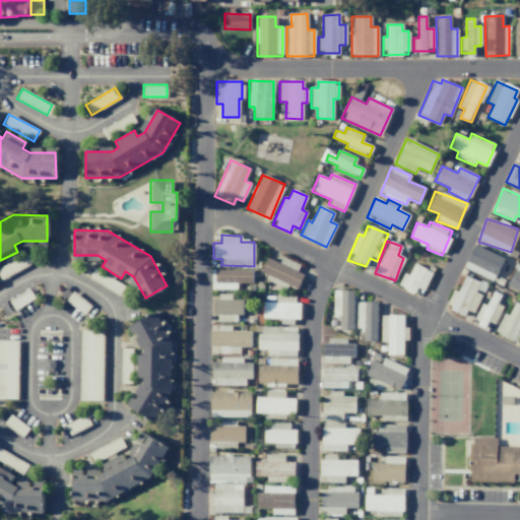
[(463,267),(494,280),(503,258),(473,245),(463,267)]
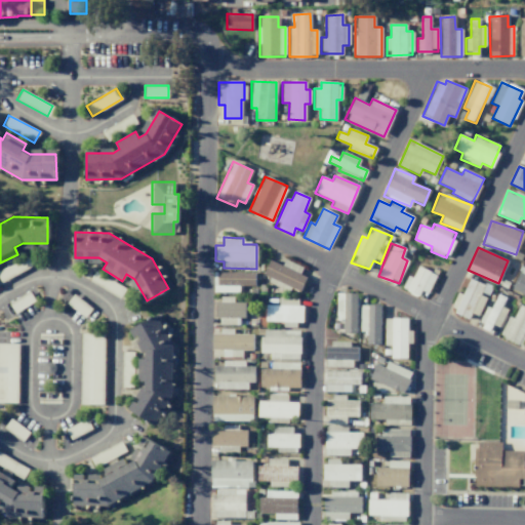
[(0,281),(0,269),(26,255),(32,266),(1,283),(0,281)]
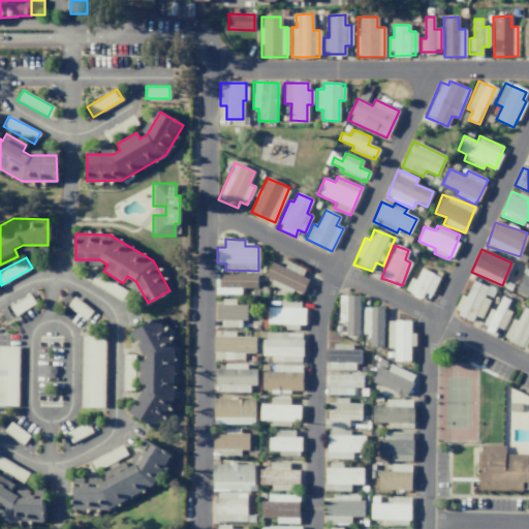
[(284,268),(271,261),(263,280),(292,292),(293,290),(302,293),(309,279),(302,276),(305,270),(286,261),(284,268)]
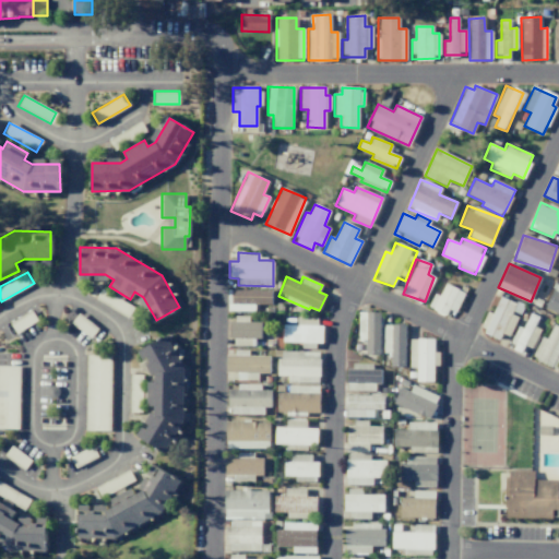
[(455,312),(465,293),(444,283),(439,296),(433,294),(427,308),(444,316),(448,309),(455,312)]
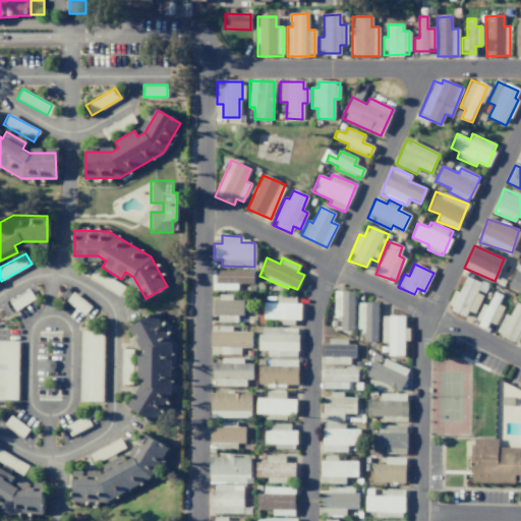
[(520,293),(520,266),(518,265),(507,287),(520,293)]
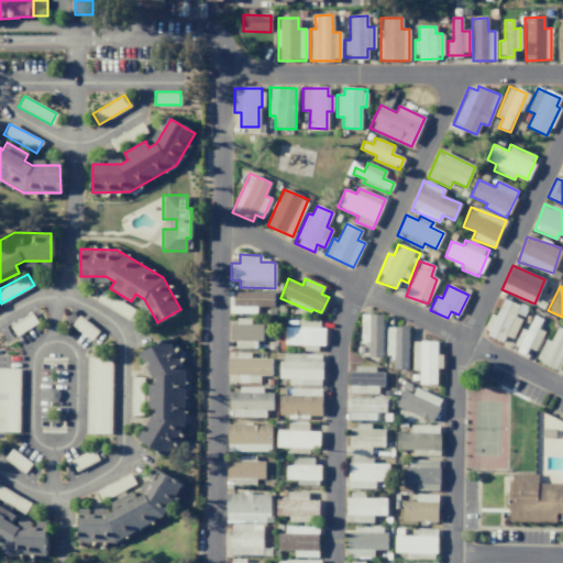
[(273,293),(229,291),(229,313),(255,313),(255,307),(273,307),(273,293)]
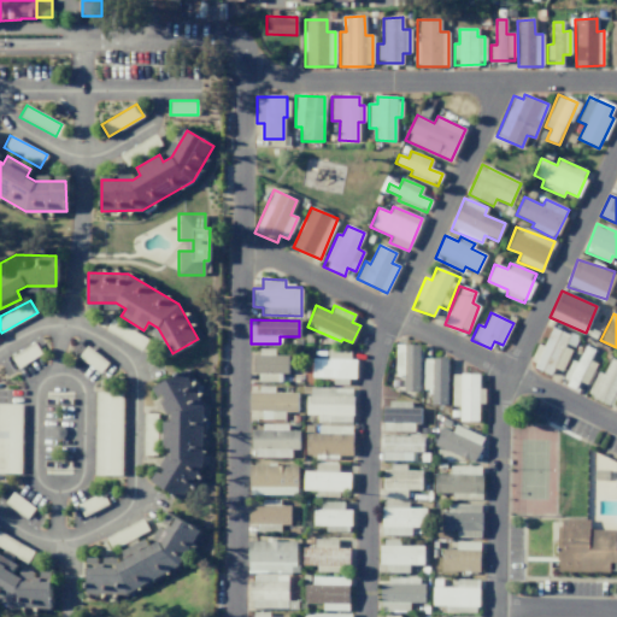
[(558,377),(576,338),(552,327),(544,346),(538,344),(528,364),(558,377)]
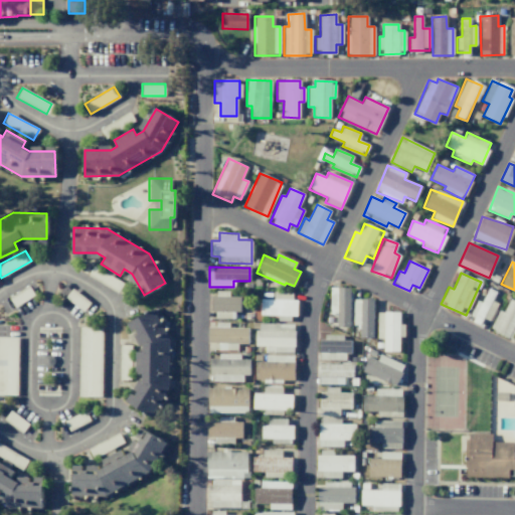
[(27,285),(34,295),(15,307),(8,298),(27,285)]
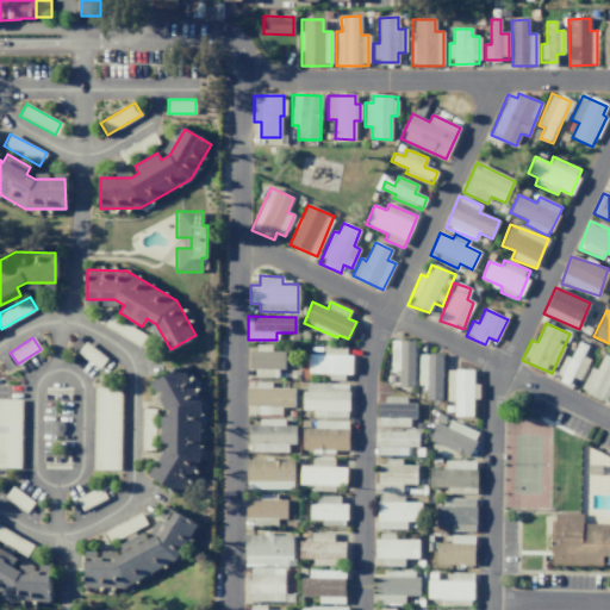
[(390,371),(399,372),(398,386),(414,386),(415,341),(391,340),(390,371)]
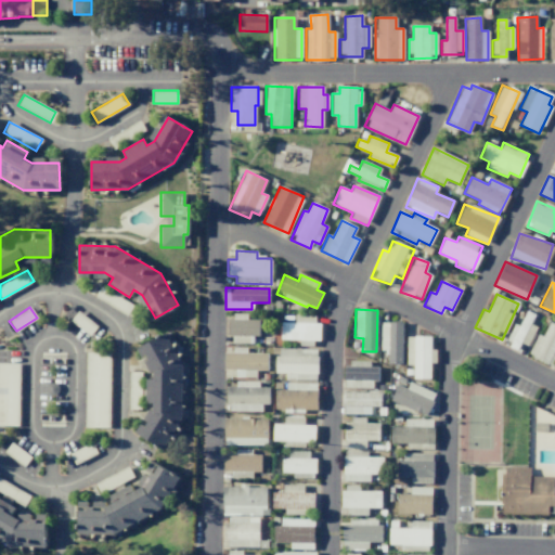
[(77,310),(98,326),(90,336),(69,320),(77,310)]
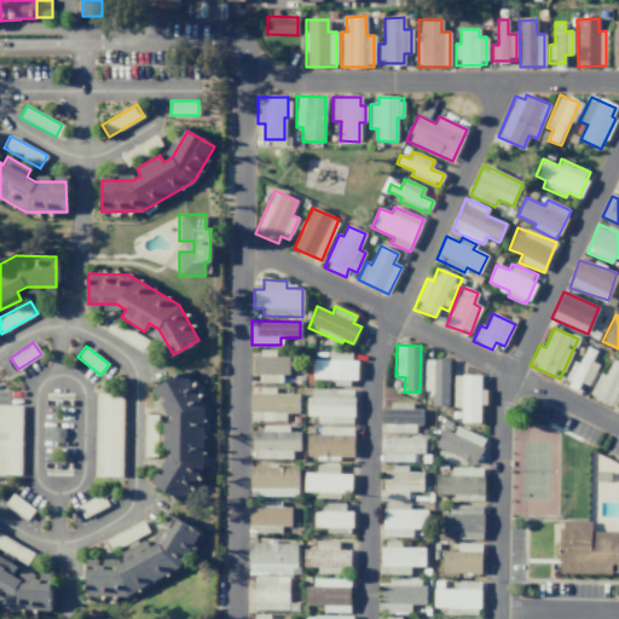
[(596,351),(585,347),(579,364),(572,362),(563,385),(586,393),(596,364),(591,362),(596,351)]
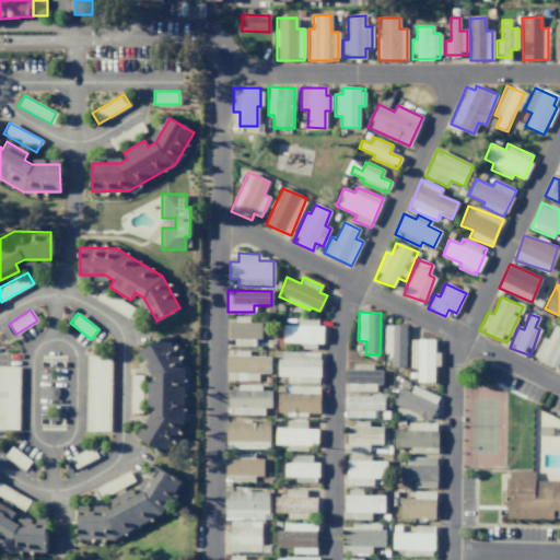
[(230,346),(258,347),(259,323),(248,322),(249,318),(231,318),(230,346)]
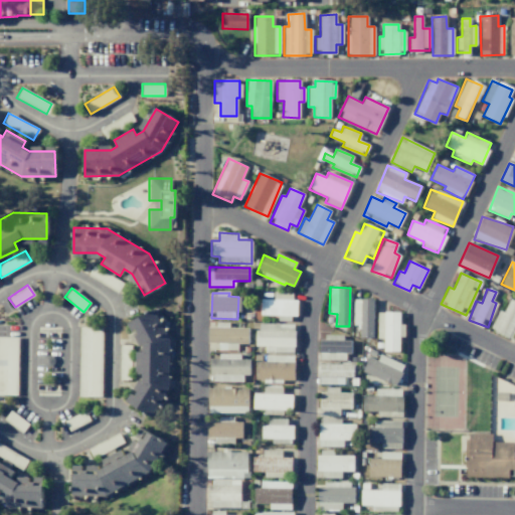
[(260,315),(278,315),(278,319),(295,320),(296,293),(274,293),(274,300),(261,300),(260,315)]
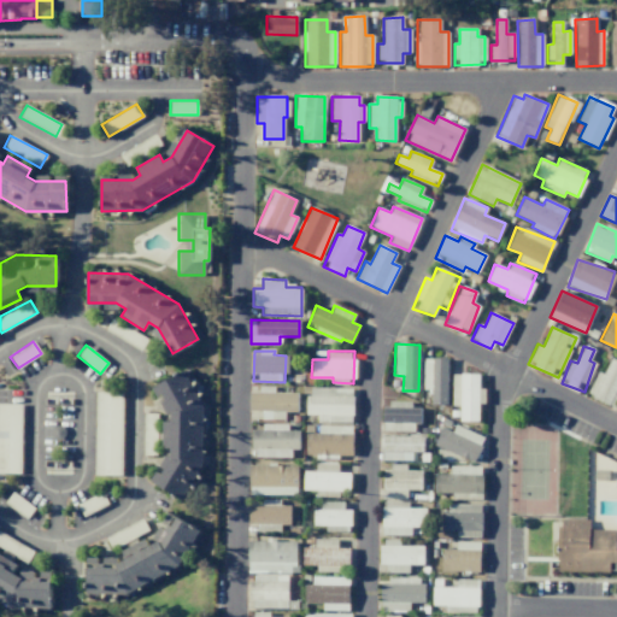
[(447,405),(447,358),(423,358),(423,389),(430,389),(430,405),(447,405)]
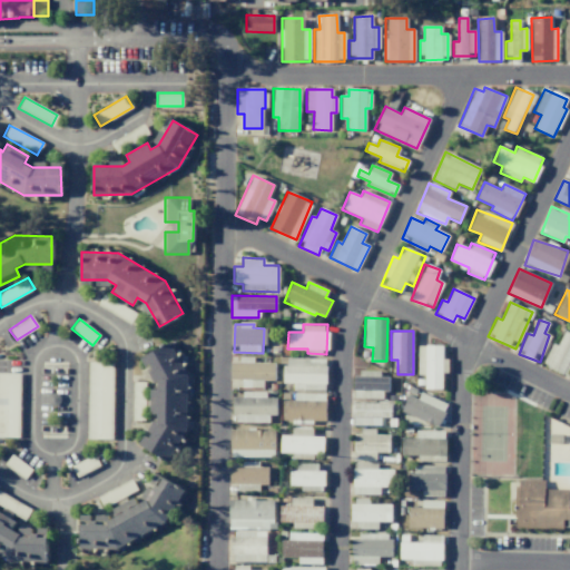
[(569,376),(569,374),(569,366),(568,366),(569,361),(569,333),(563,331),(558,345),(551,343),(542,365),(569,376)]
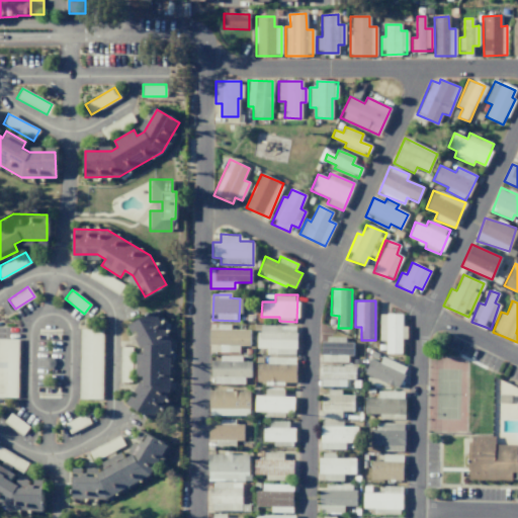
[(154,311),(170,340),(170,391),(152,419),(130,406),(143,384),(144,375),(137,375),(137,353),(144,353),(144,345),(132,323),(154,311)]
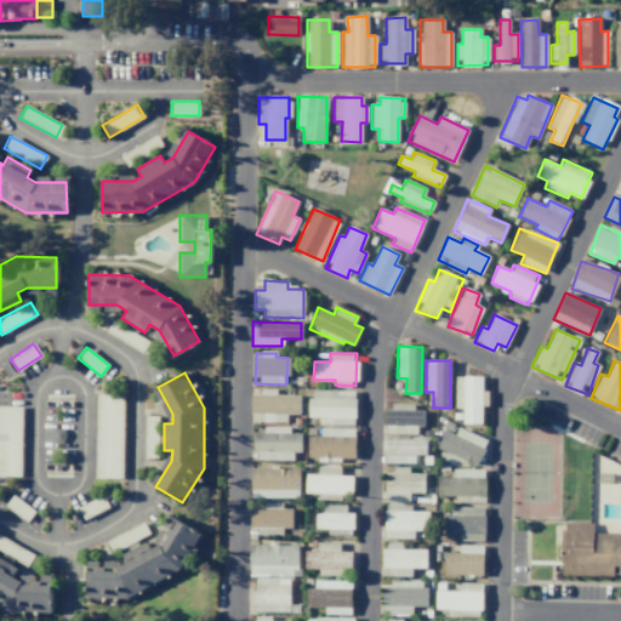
[(480,425),(482,406),(488,406),(488,391),(482,391),(482,376),(455,376),(454,408),(462,409),(462,423),(480,425)]
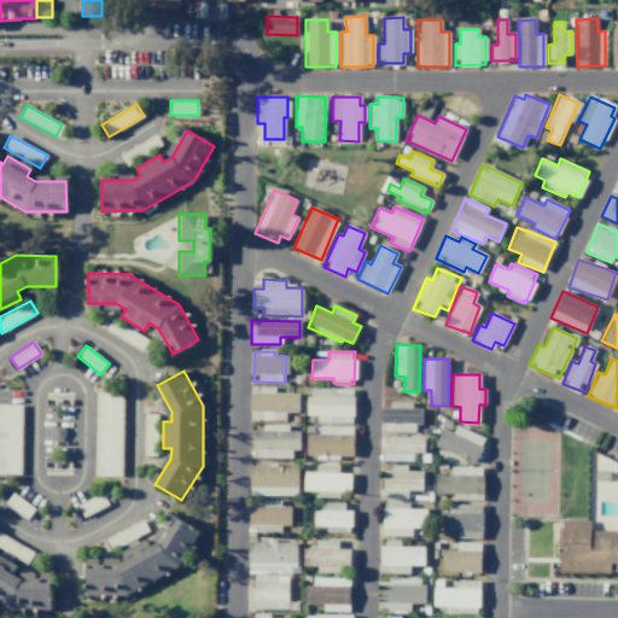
[(296,413),(297,394),(274,392),(274,388),(258,386),(258,392),(250,392),(249,410),(262,412),(261,419),(284,420),(284,413),(296,413)]
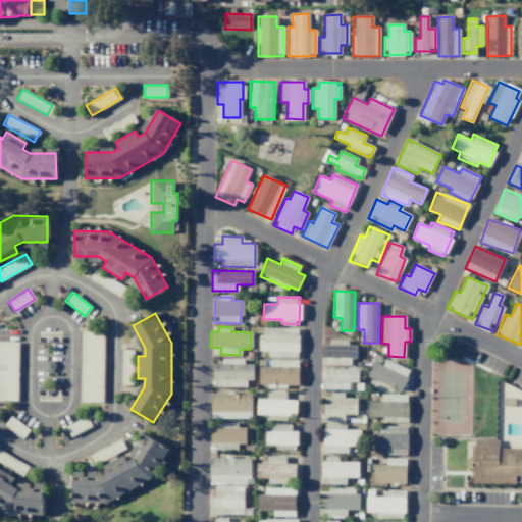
[(298,358),(298,328),(259,328),(259,351),(267,351),(267,357),(298,358)]
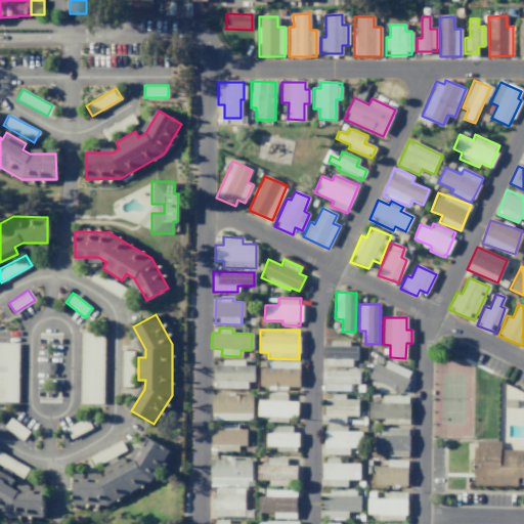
[(81,333),(103,333),(103,403),(80,403),(81,333)]
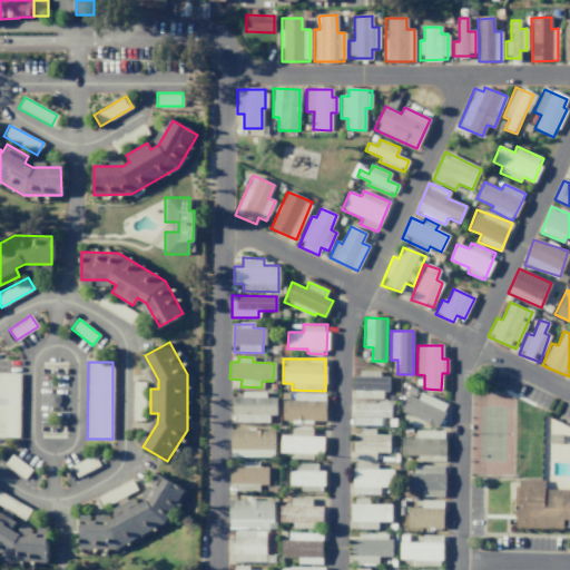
[(0,373),(20,373),(19,438),(0,436),(0,373)]
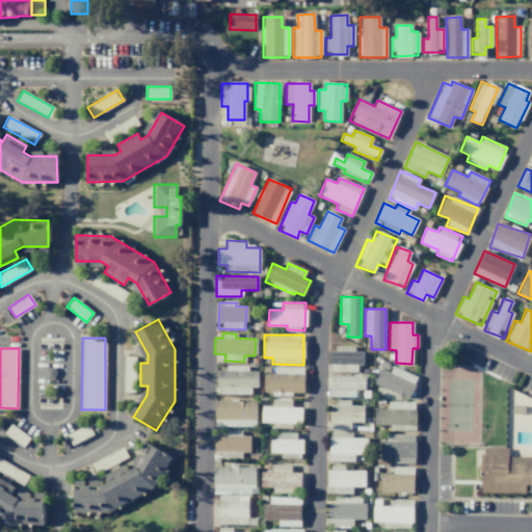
[(361,349),(329,348),(329,372),(360,372),(361,349)]
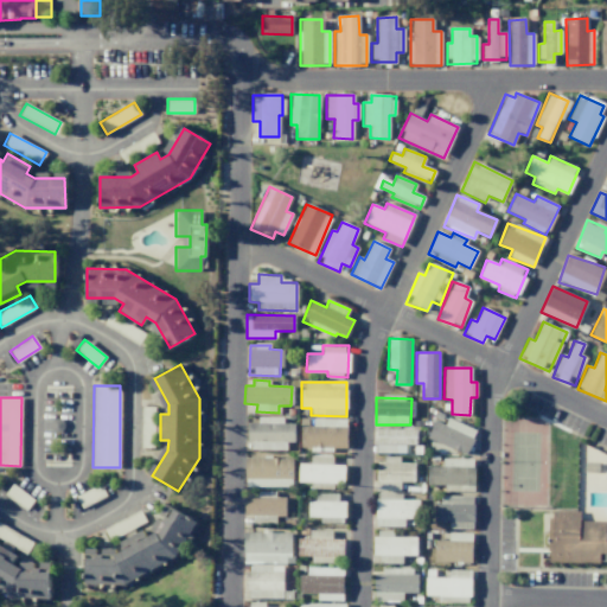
[(248,449),(285,449),(286,441),(294,442),(294,423),(281,423),(282,417),(257,417),(257,423),(248,423),(248,449)]
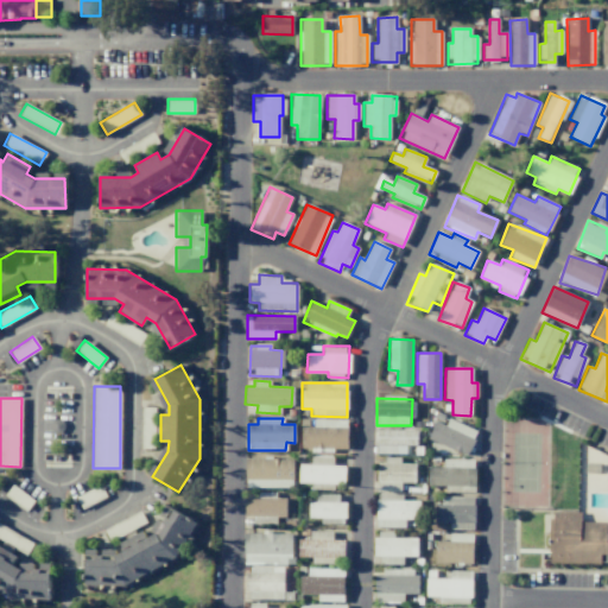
[(445,426),(435,422),(428,438),(467,456),(477,431),(448,418),(445,426)]
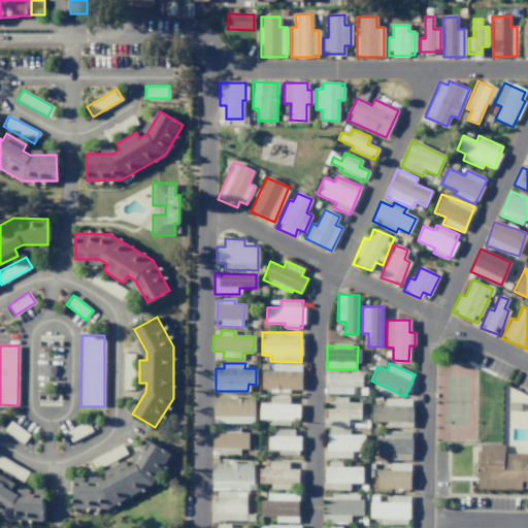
[(301,365),(271,364),(271,370),(261,370),(260,389),(300,390),(301,365)]
